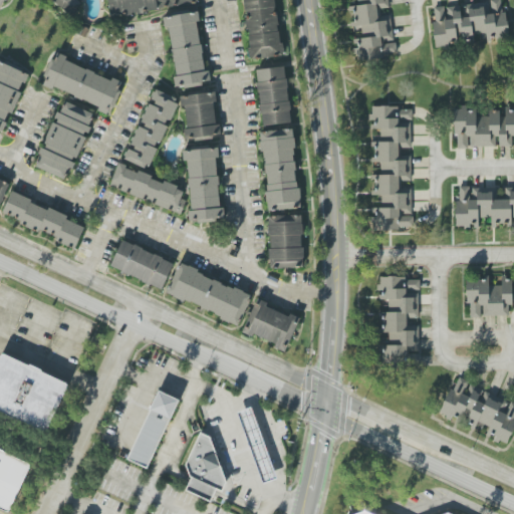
[(76,0),(50,0),(71,15),(80,3),(76,0)]
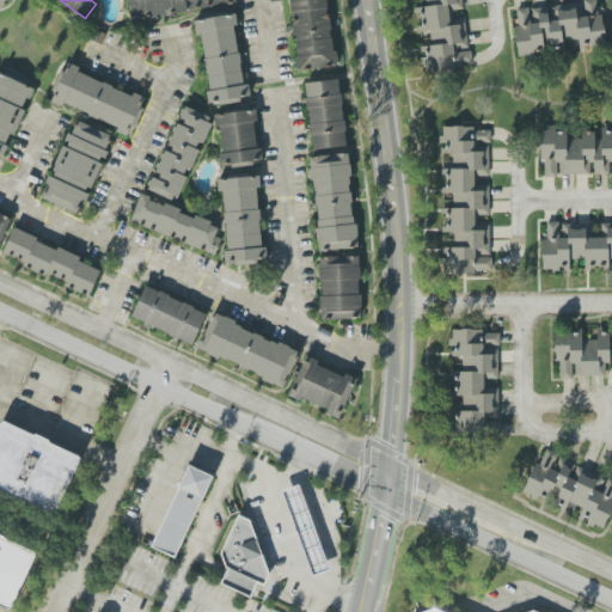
[(128,0),(130,17),(237,7),(236,0),(128,0)]
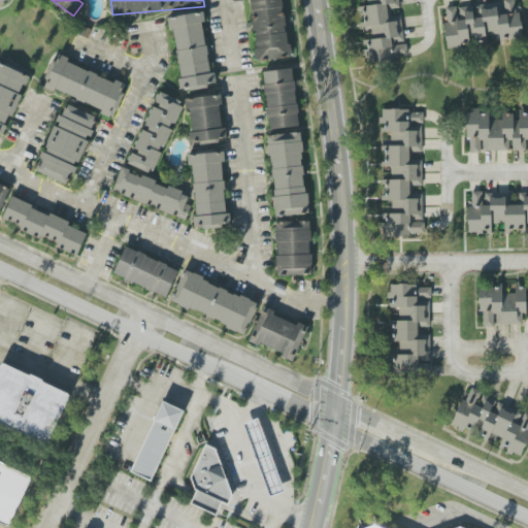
[(250,0),(258,61),(291,57),(283,0),(250,0)]
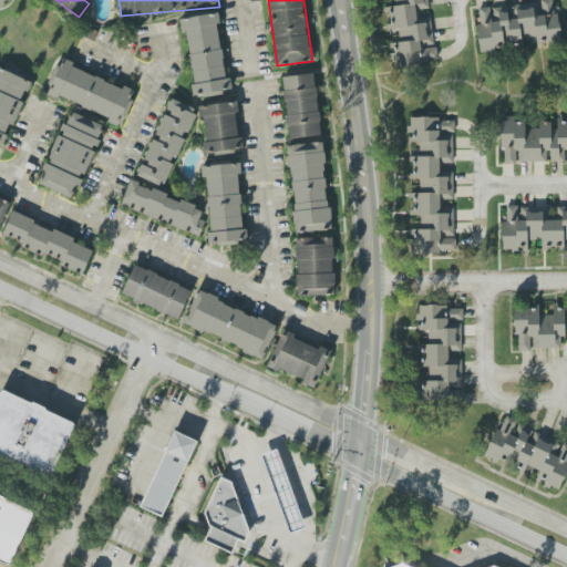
[(394,65),(395,65),(436,60),(431,17),(425,18),(419,17),(420,10),(430,9),(428,0),(394,0),(395,7),(389,8),(390,19),(389,29),(392,49),(398,50),(394,65)]
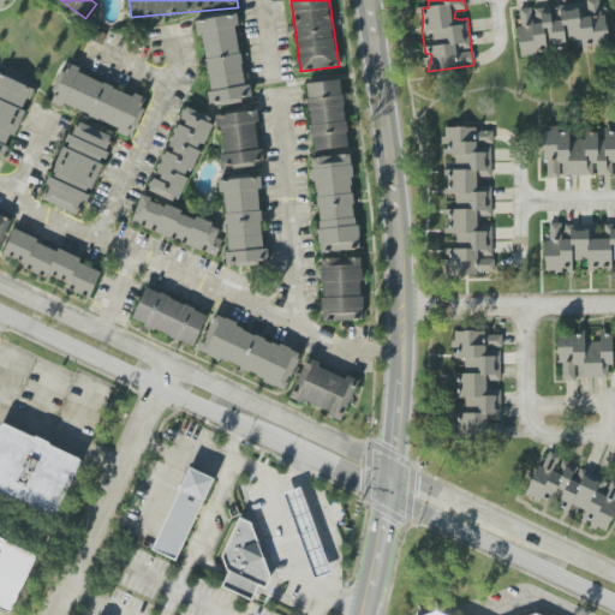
[(517,11),(523,57),(548,53),(547,47),(581,42),(581,48),(608,45),(602,0),(596,0),(551,6),(517,11)]
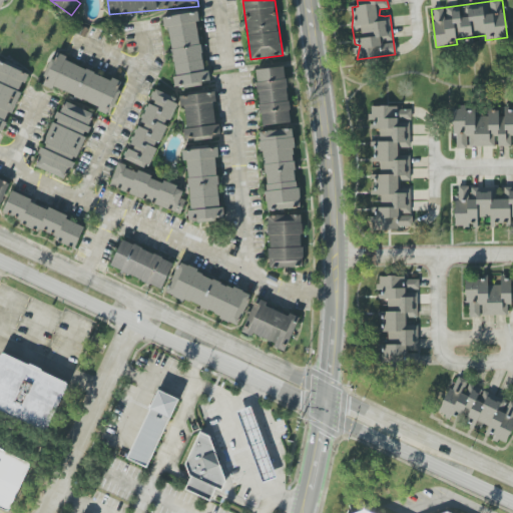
[(166,16),(175,86),(206,82),(197,12),(166,16)]
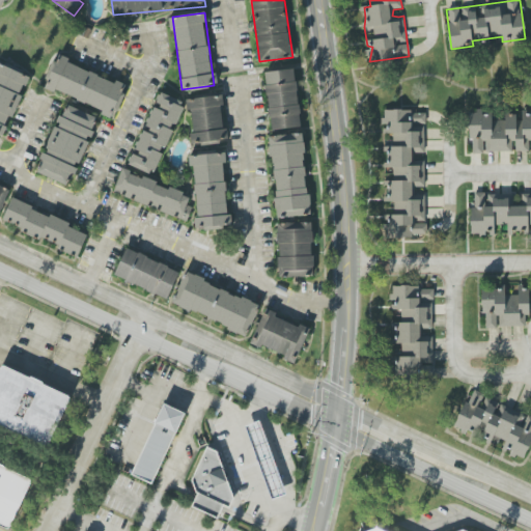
[(104,110),(102,115),(114,120),(127,86),(67,63),(70,58),(57,54),(45,88),(104,110)]
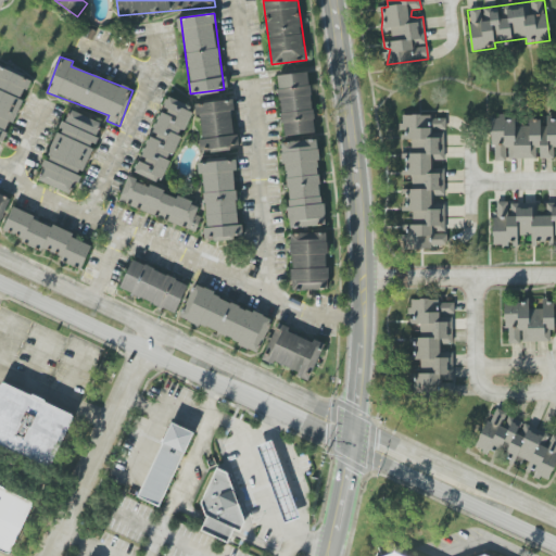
[(30,79),(0,66),(0,140),(4,142),(30,79)]
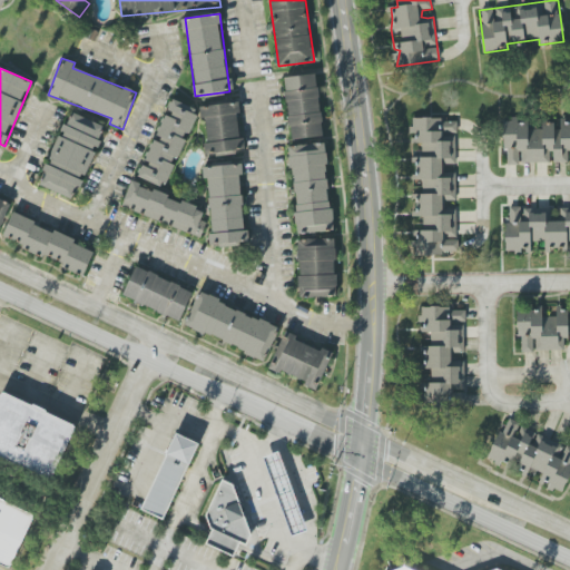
[(290,140),(323,137),(317,75),(285,77),(290,140)]
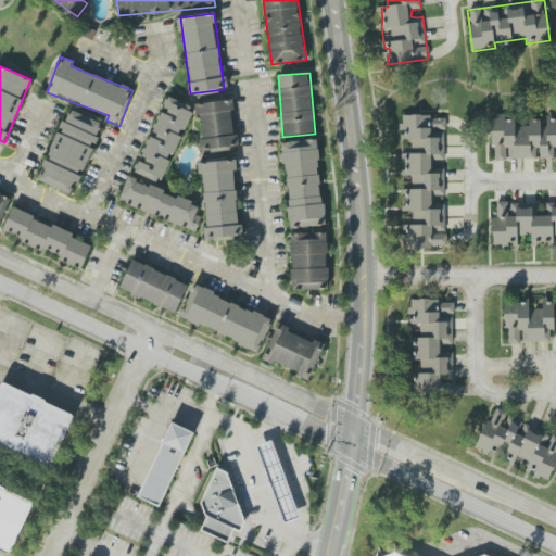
[(192,106),(165,97),(136,173),(163,184),(192,106)]
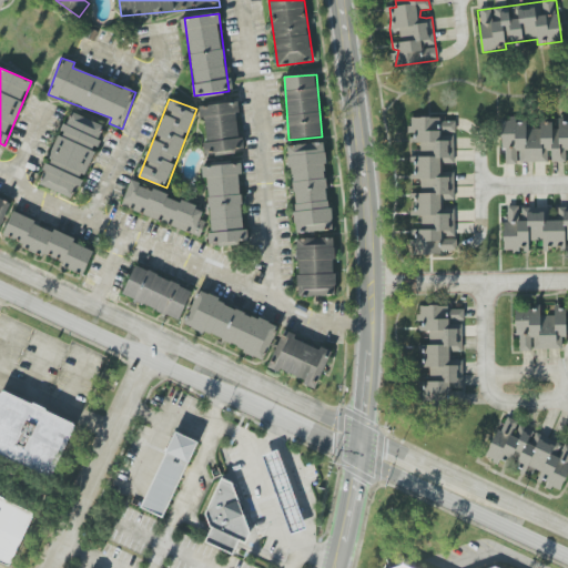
[(206,153),(236,151),(236,149),(244,148),(243,138),(240,138),(236,102),(199,105),(200,119),(203,119),(206,153)]
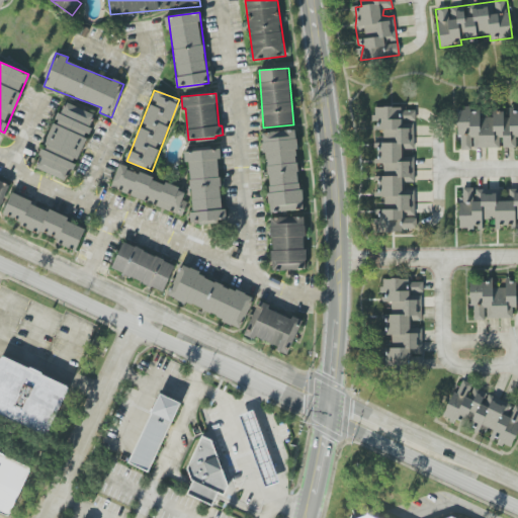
[(68,181),(74,163),(77,164),(96,114),(62,101),(35,169),(68,181)]
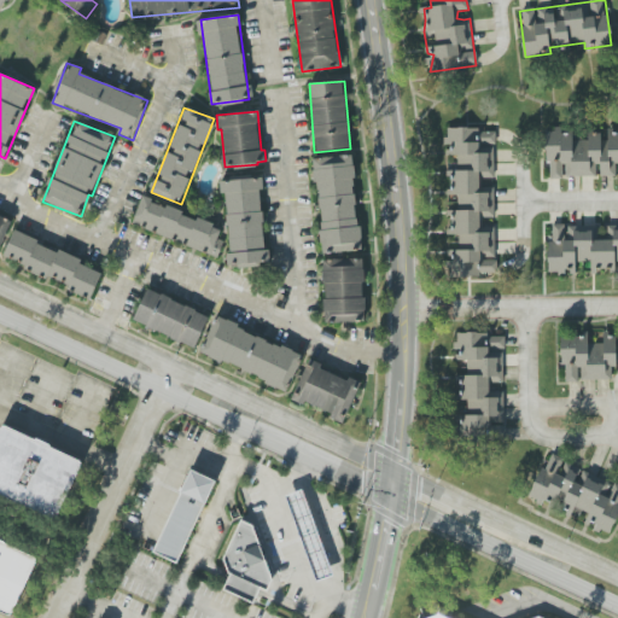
[(495,129),(445,129),(445,144),(455,145),(455,170),(449,170),(449,194),(458,196),(458,211),(449,211),(448,234),(459,235),(459,250),(452,250),(452,275),(495,277),(495,227),(481,226),(481,217),(494,217),(495,182),(494,182),(495,129)]
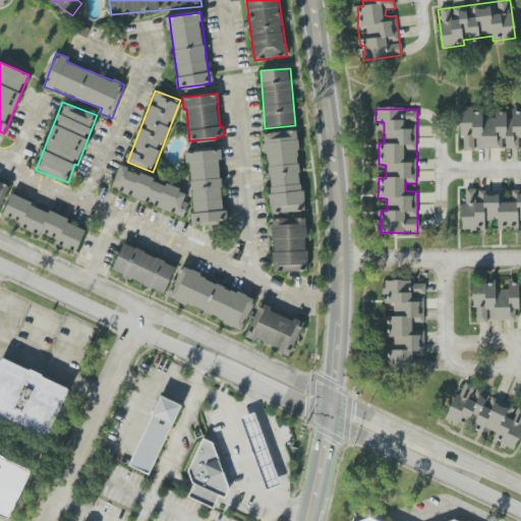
[(460,110),(459,136),(464,137),(463,151),(475,151),(475,149),(504,150),(504,149),(520,149),(520,150),(520,109),(510,109),(510,113),(496,112),(496,118),(482,118),(483,111),(460,110)]
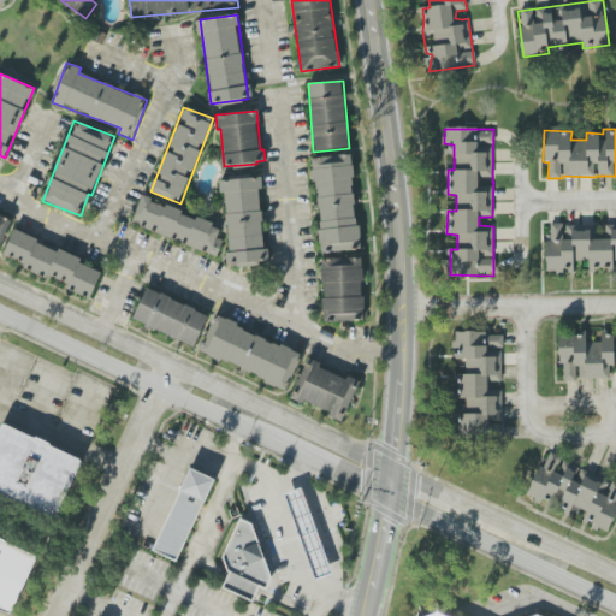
[(321,254),(360,250),(351,154),(313,158),(321,254)]
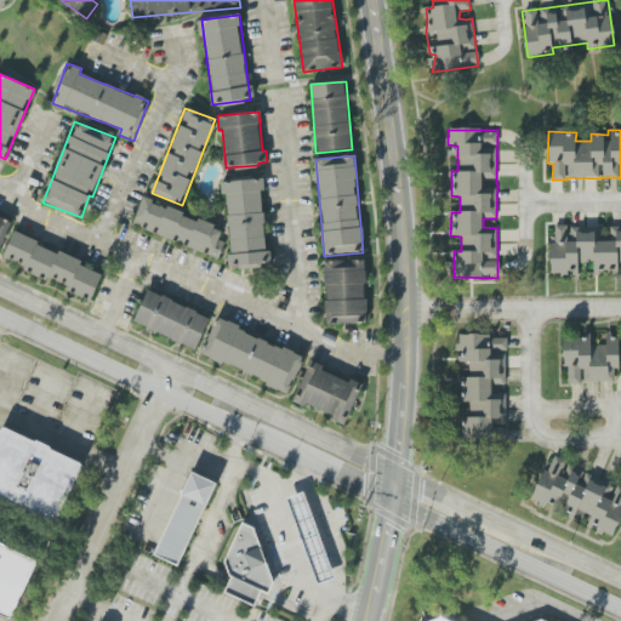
[(272,267),(271,250),(266,250),(261,191),(265,189),(265,178),(224,181),(231,269),(272,267)]
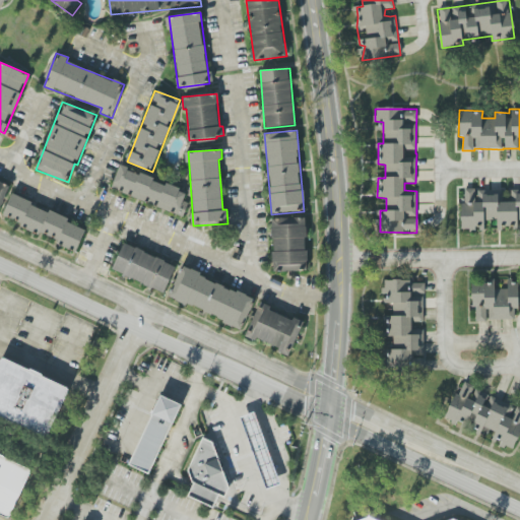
[(111,190),(183,216),(188,203),(183,201),(187,191),(120,167),(111,190)]
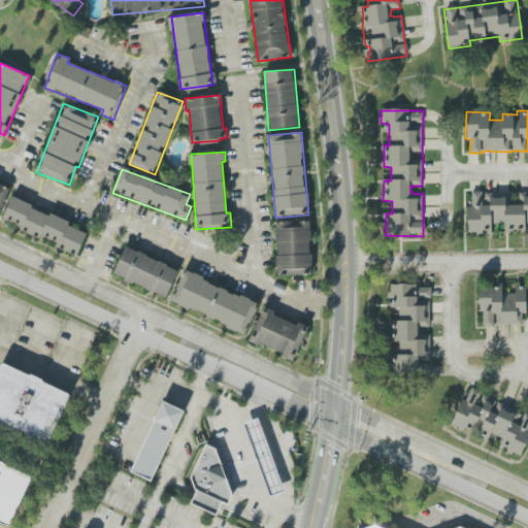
[(0,212),(10,188),(0,183),(0,212)]
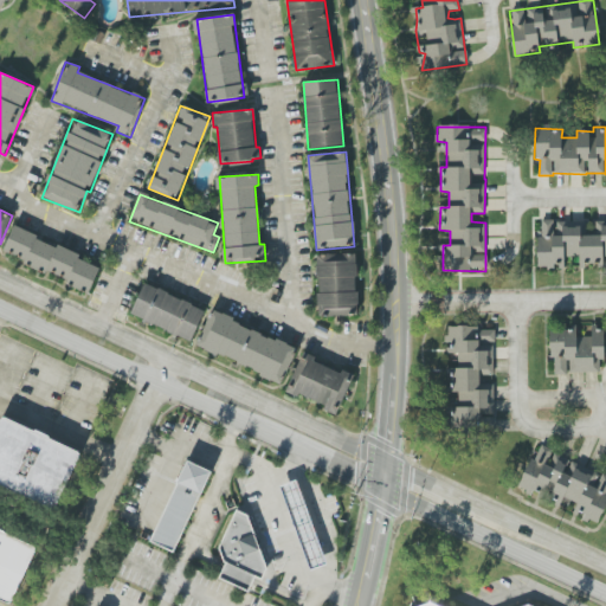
[(605,265),(605,219),(591,218),(591,224),(555,220),(555,221),(541,219),(536,266),(563,269),(565,257),(580,258),(579,263),(605,265)]
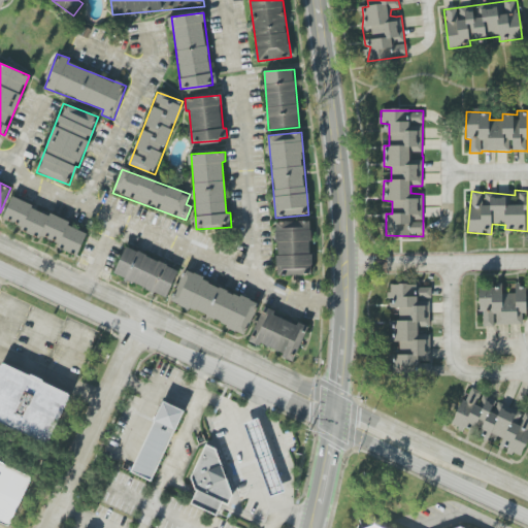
[(88,230),(11,199),(3,219),(22,226),(20,230),(78,254),(88,230)]
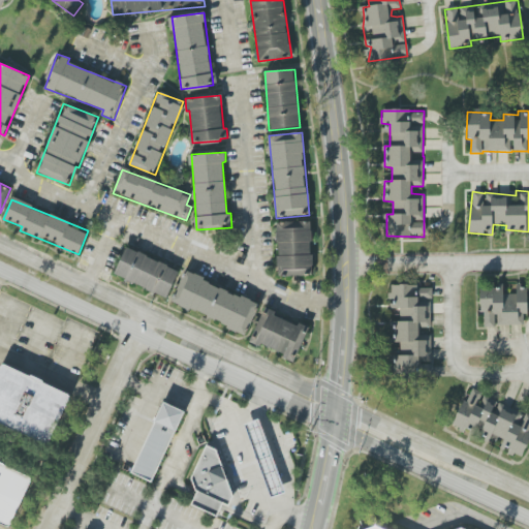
[(313,276),(310,221),(276,222),(278,277),(313,276)]
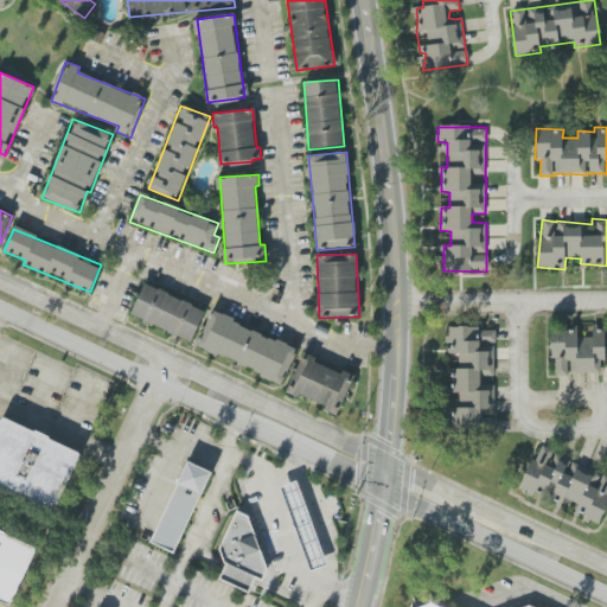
[(131,317),(192,342),(205,310),(144,285),(131,317)]
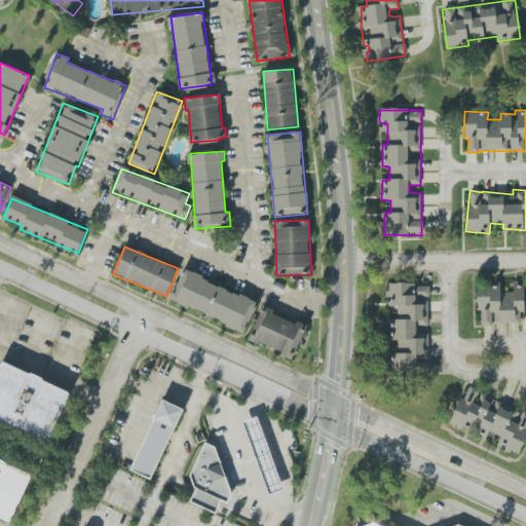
[(171,303),(246,331),(257,300),(182,272),(171,303)]
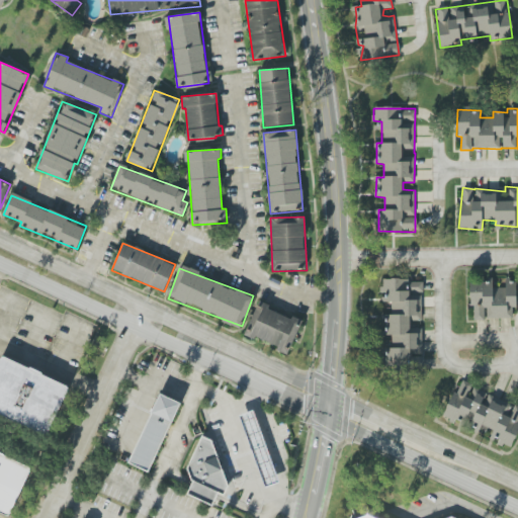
[(424,282),(382,278),(380,301),(392,303),(391,316),(383,315),(382,335),(392,336),(391,349),(386,348),(385,363),(410,365),(412,349),(421,350),(423,329),(411,328),(411,321),(421,322),(424,282)]
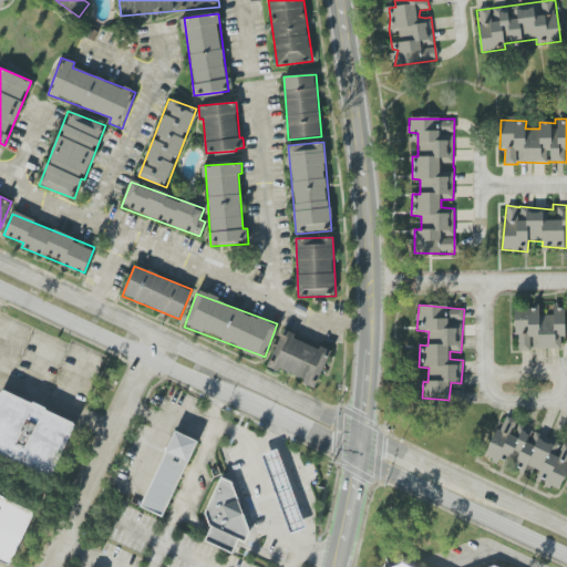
[(514,308),(515,336),(518,336),(518,351),(532,350),(532,349),(562,348),(560,338),(566,338),(564,306),(553,307),(554,315),(539,316),(539,307),(514,308)]
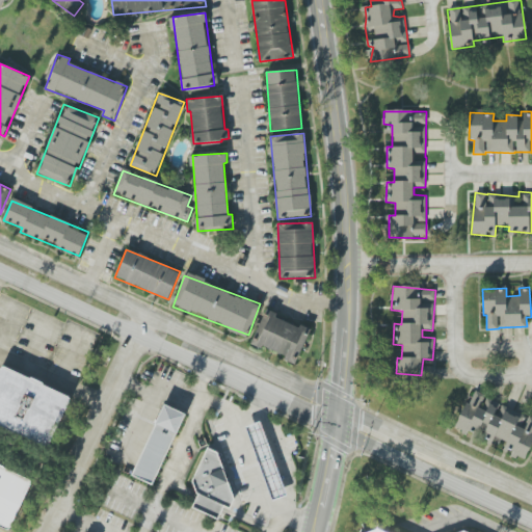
[(311,329),(264,312),(251,343),(286,356),(285,361),(296,365),(311,329)]
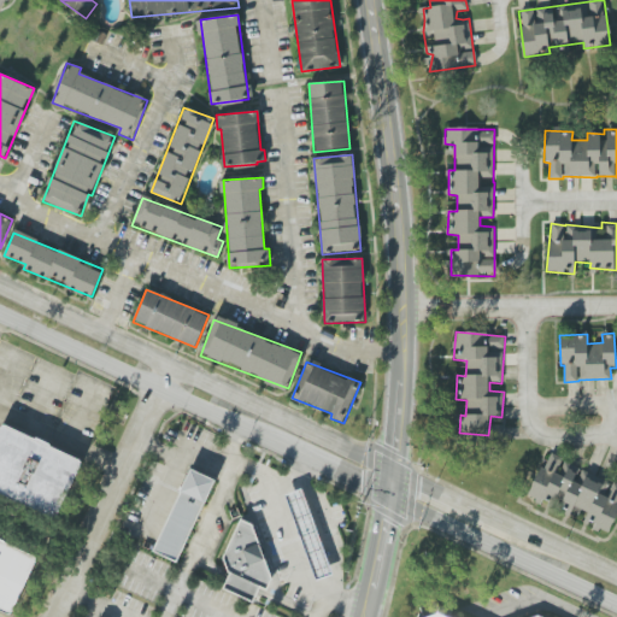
[(0,424),(0,494),(54,519),(81,463),(0,424)]
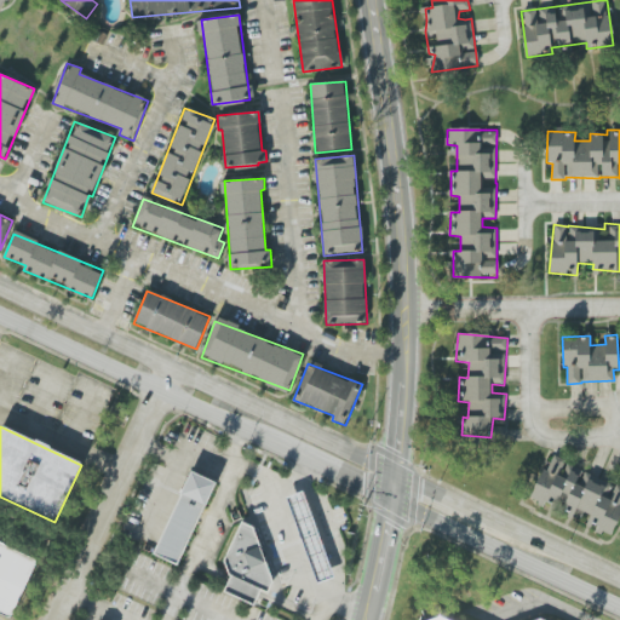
[(530,500),(545,506),(547,500),(575,512),(577,509),(591,515),(586,524),(610,535),(619,512),(619,487),(550,457),(530,500)]
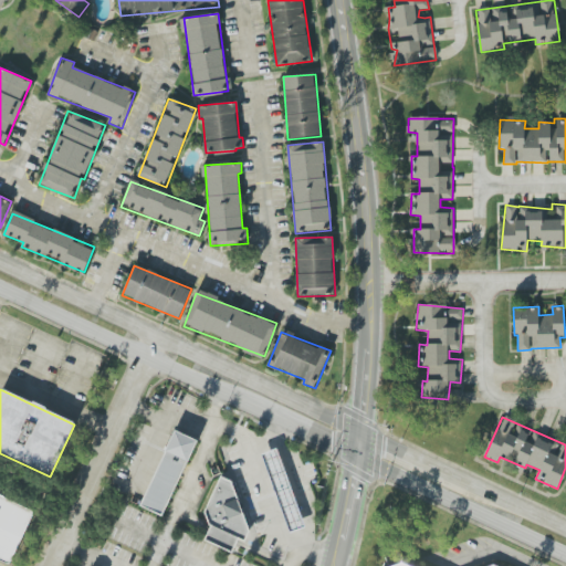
[(169,430),(135,506),(157,516),(191,440),(169,430)]
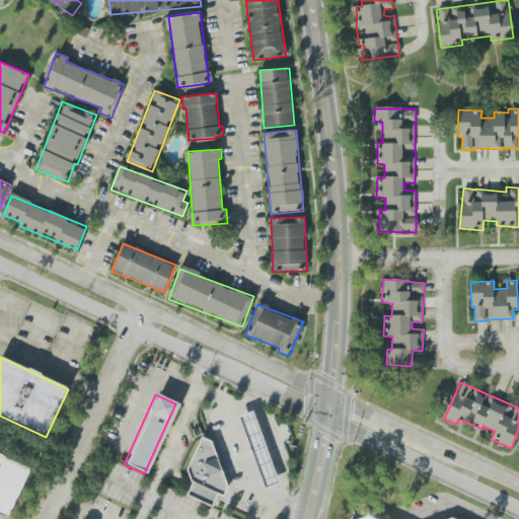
[(235,417),(249,412),(276,483),(262,488),(235,417)]
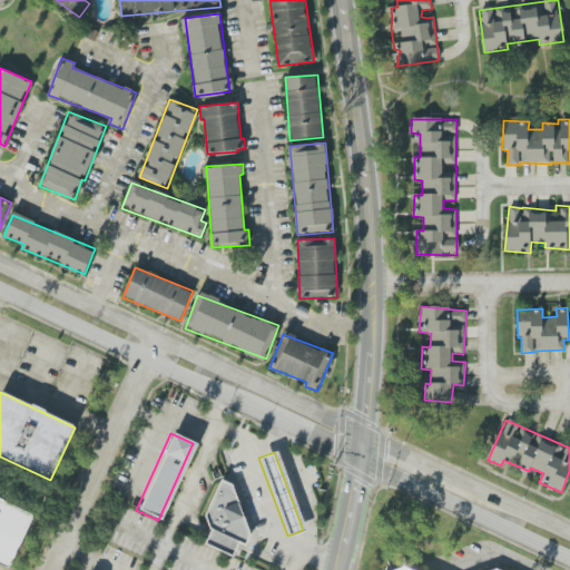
[(218,480),(200,517),(206,528),(241,543),(247,533),(228,483),(218,480)]
